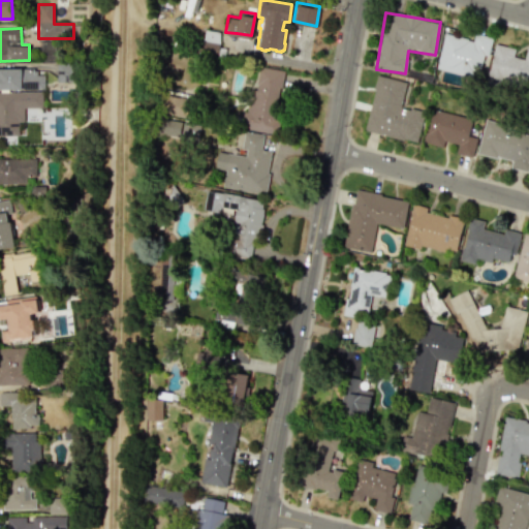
[(219,31),(204,30),(203,51),(219,52),(219,31)]
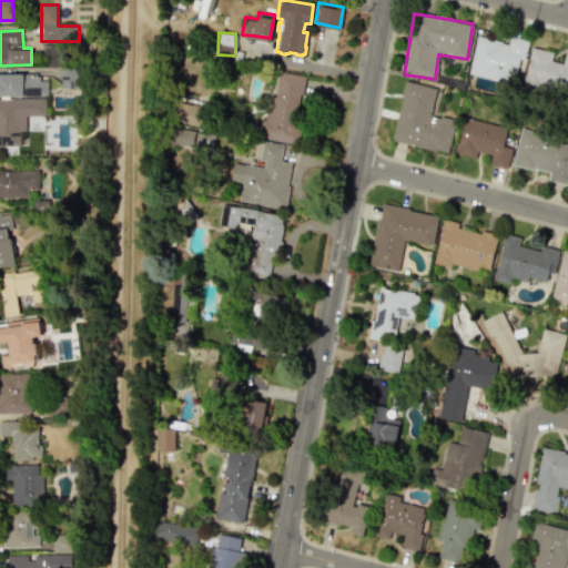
[(468,73),(511,84),(517,59),(524,60),(529,40),(510,36),(508,43),(477,36),(468,73)]
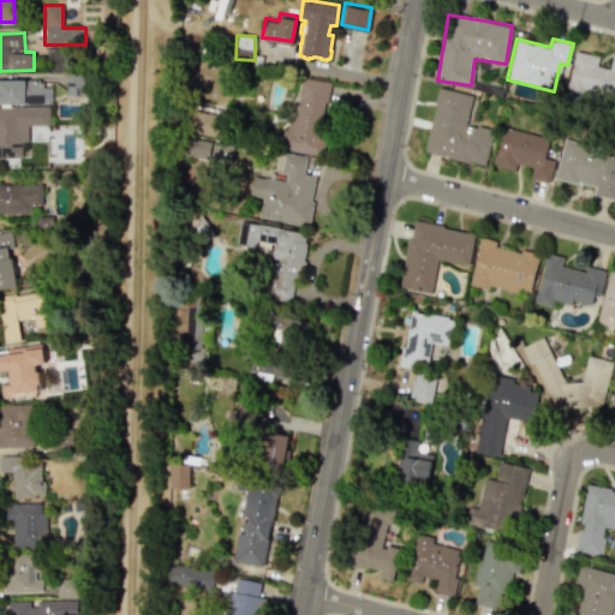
[(614,55),(613,55),(609,69),(597,66),(598,55),(575,51),(567,93),(614,103),(614,96),(614,55)]
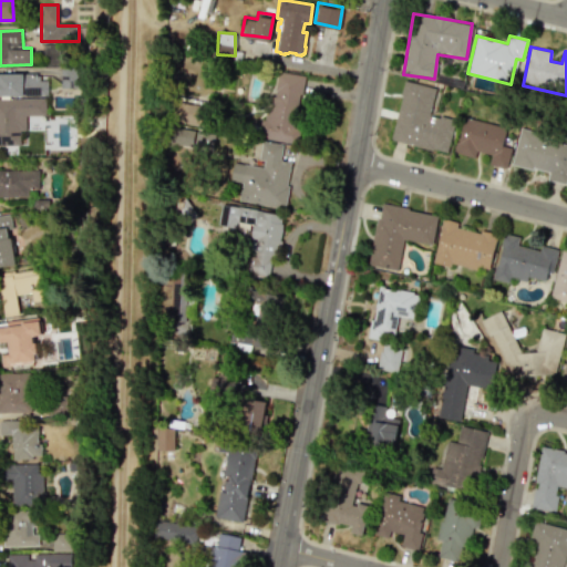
[(63,88),(78,86),(76,71),(62,71),(63,88)]
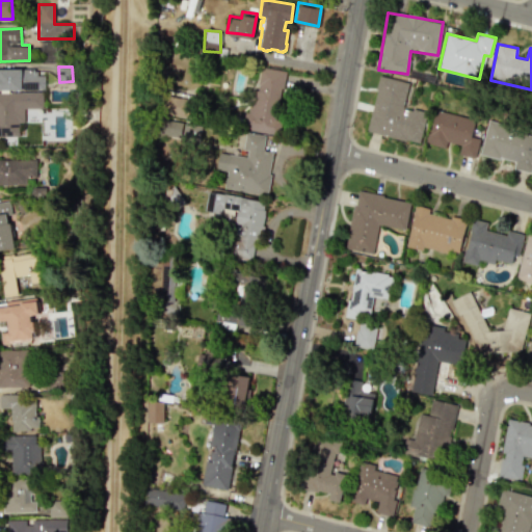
[(286,71),(260,67),(257,91),(249,90),(243,130),(276,134),(286,71)]
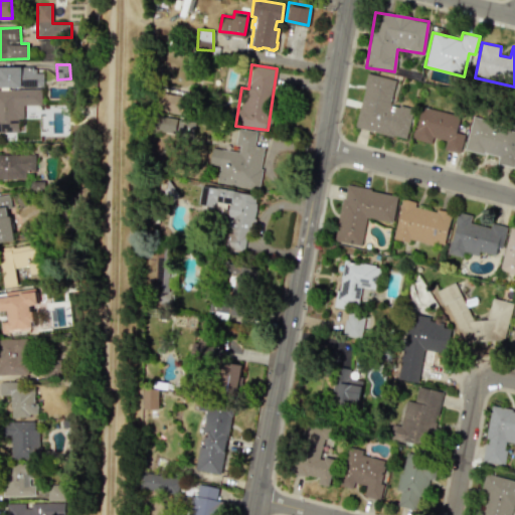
[(0,86),(44,88),(44,69),(0,67),(0,86)]
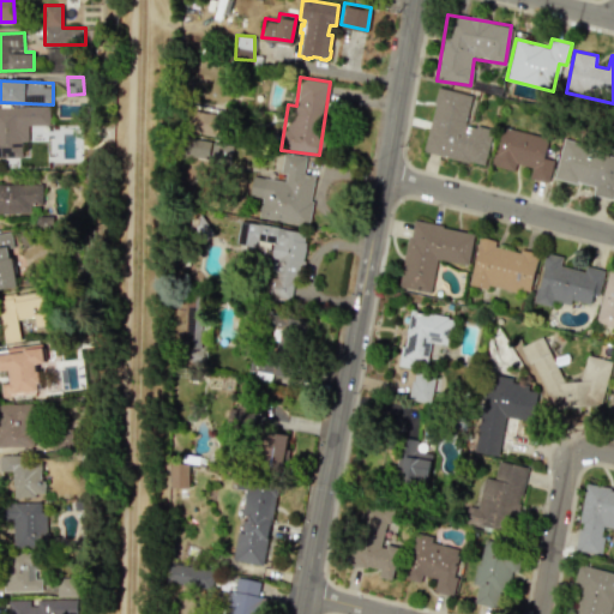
[(492,130),(483,166),(423,151),(439,85),(474,94),(467,124),(492,130)]
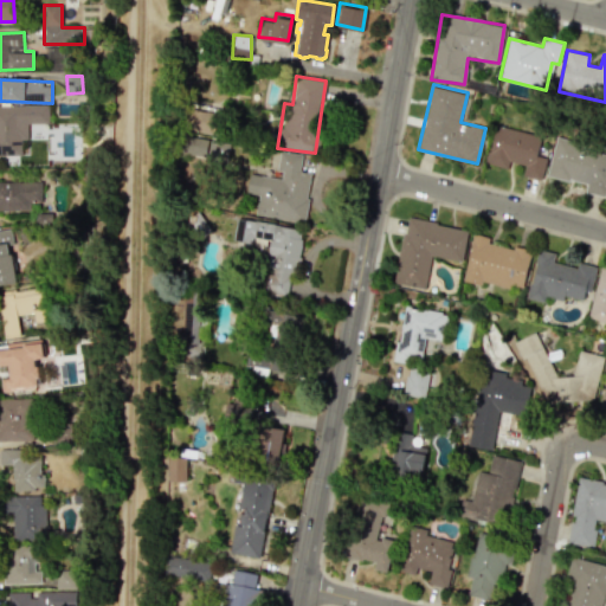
[(0,155),(19,156),(19,139),(27,139),(27,123),(49,123),(49,105),(0,105),(0,155)]
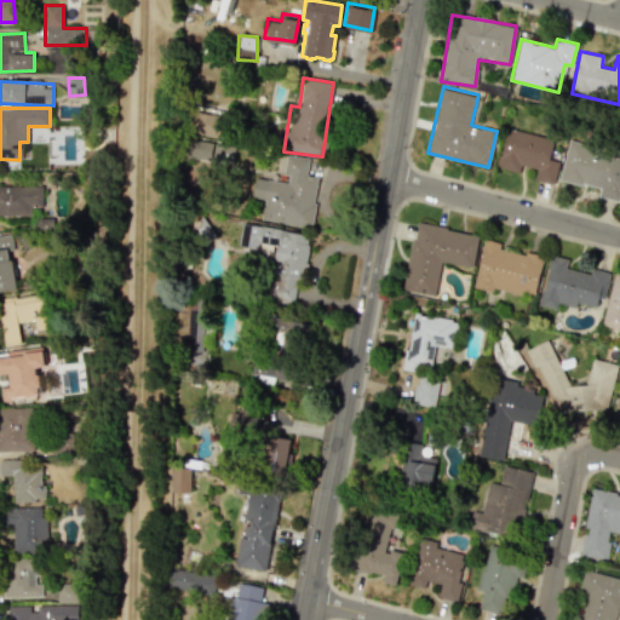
[(29,127),(29,142),(46,142),(46,127),(29,127)]
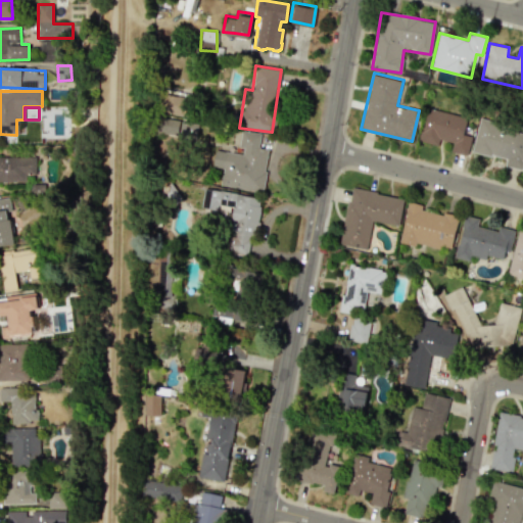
[(467,155),(471,137),(463,135),(467,117),(426,109),(420,141),(438,145),(439,140),(453,143),(450,152),(467,155)]
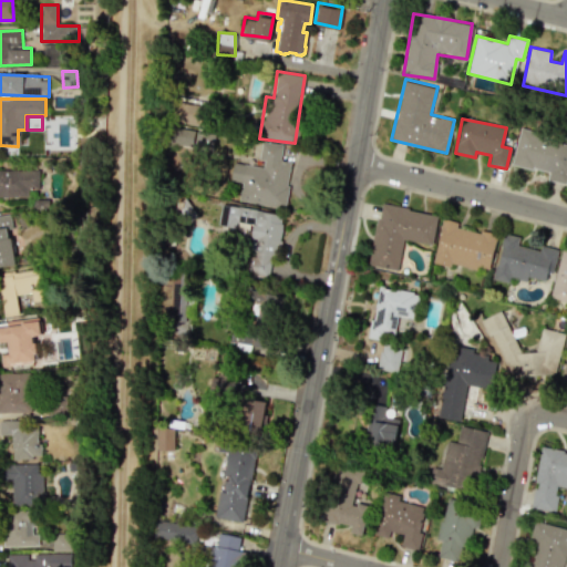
[(215,130),(173,129),(172,146),(214,148),(215,130)]
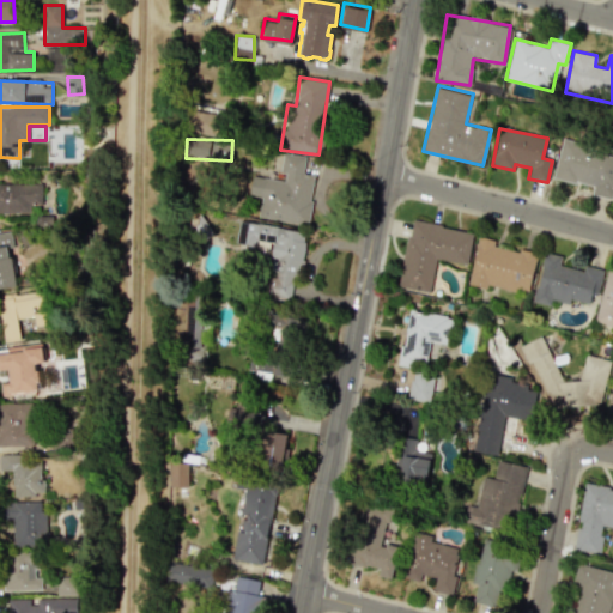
[(553,178),(592,187),(590,195),(612,199),(612,193),(612,151),(560,141),(553,178)]
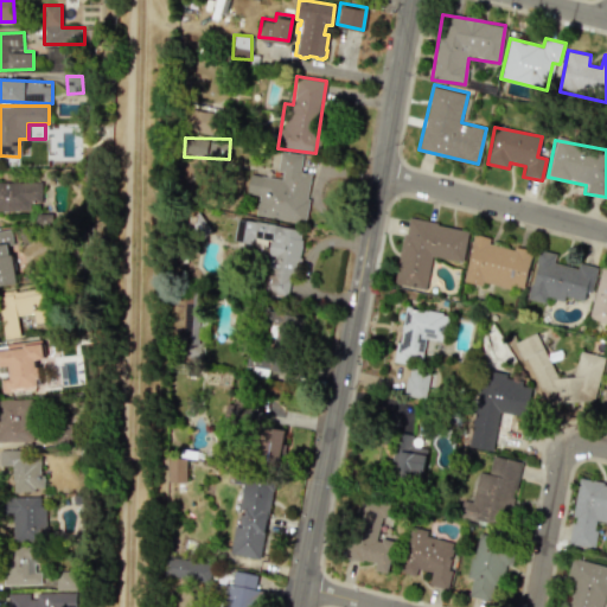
[(256,216),(305,223),(312,173),(300,171),(302,155),(280,152),(276,177),(250,173),(247,193),(259,196),(256,216)]
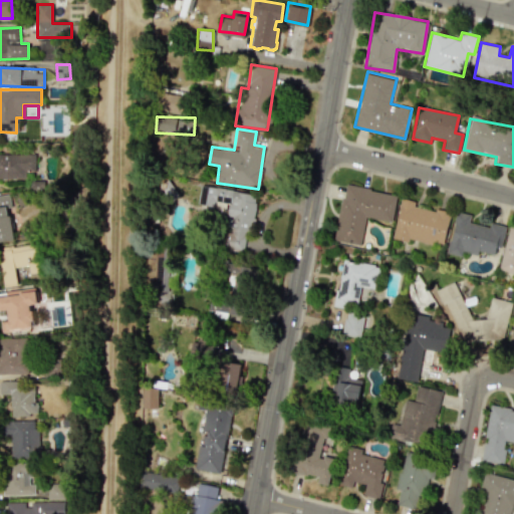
[(36,154),(0,154),(0,178),(25,178),(25,171),(36,171),(36,154)]
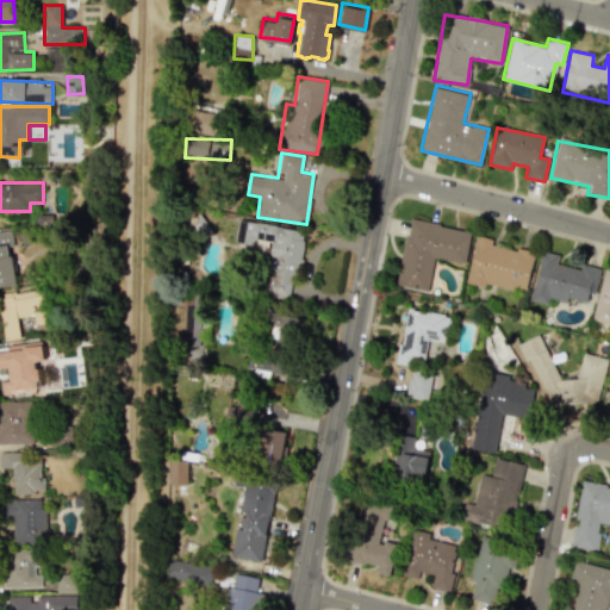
[(427,290),(434,257),(466,265),(473,230),(412,217),(398,284),(427,290)]
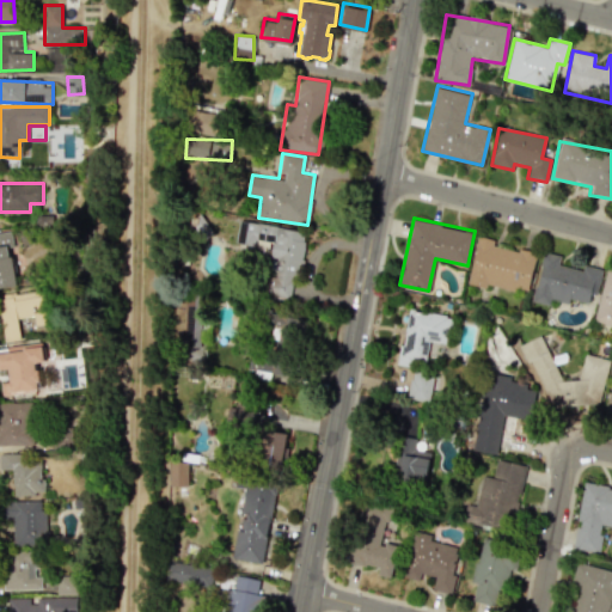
[(267,294),(295,298),(305,231),(242,221),(238,243),(256,246),(257,240),(273,243),(271,257),(276,258),(274,276),(270,276),(267,294)]
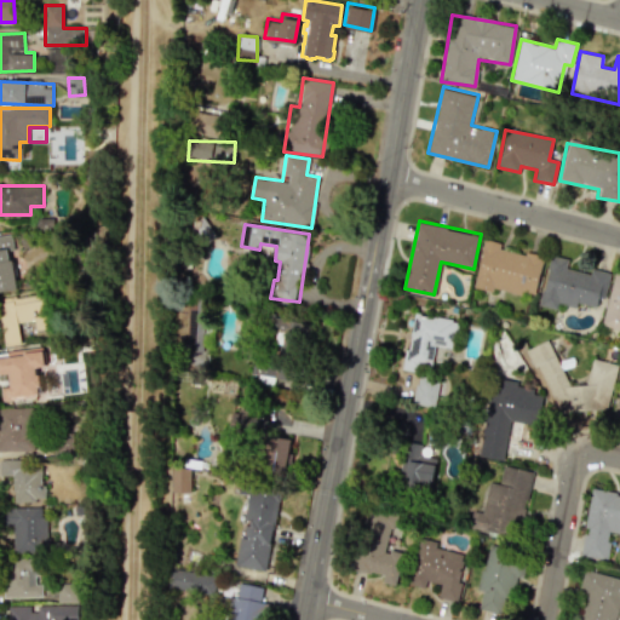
[(0,292),(17,290),(11,252),(15,251),(12,234),(0,235),(0,292)]
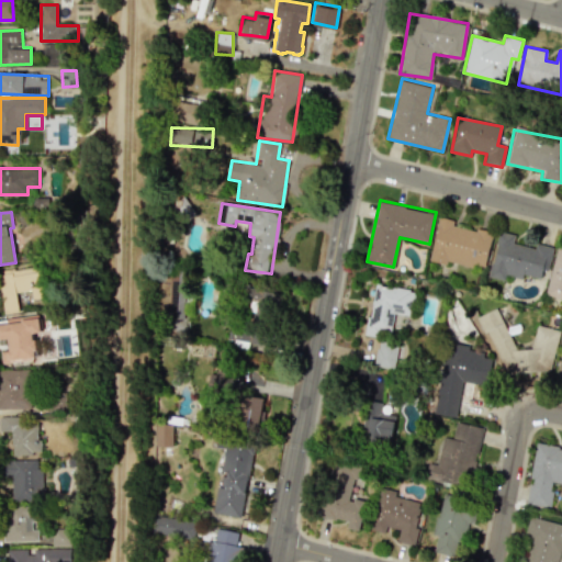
[(429,258),(483,270),(491,235),(452,226),(453,221),(438,217),(429,258)]
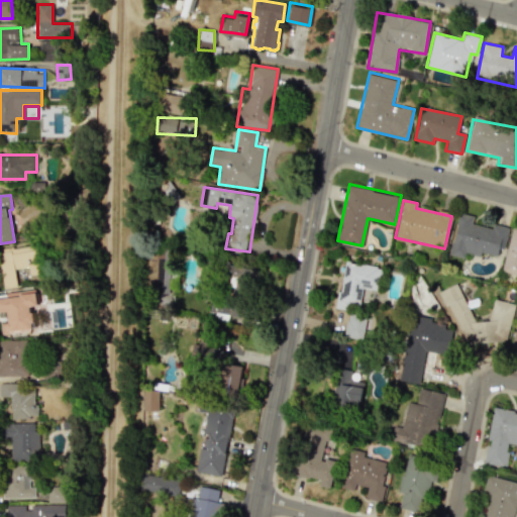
[(449,255),(464,259),(466,253),(480,256),(481,253),(497,256),(499,248),(504,249),(508,227),(493,224),(492,228),(472,224),(474,216),(458,213),(449,255)]
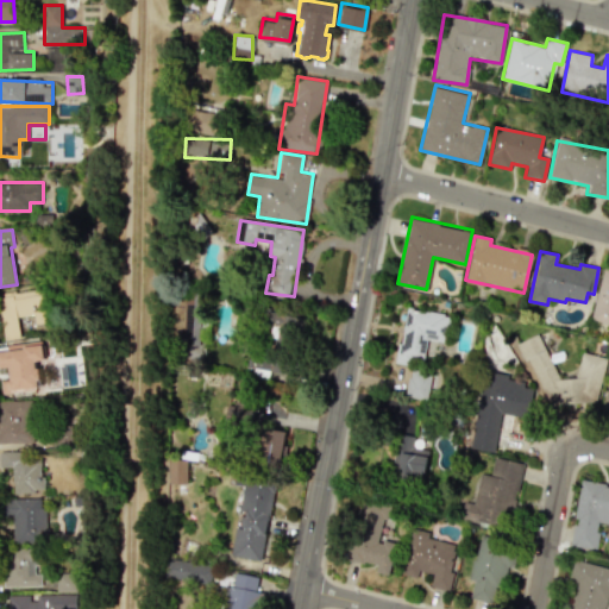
[(608,267),(604,267),(590,319),(608,324),(608,267)]
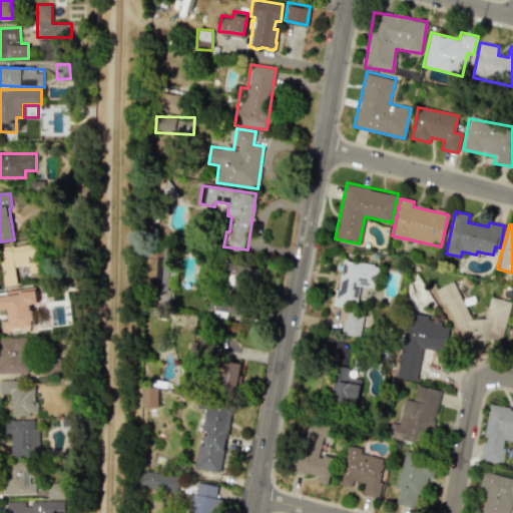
[(0,258),(4,287),(18,285),(16,267),(29,266),(30,272),(39,271),(36,243),(0,247),(0,258)]
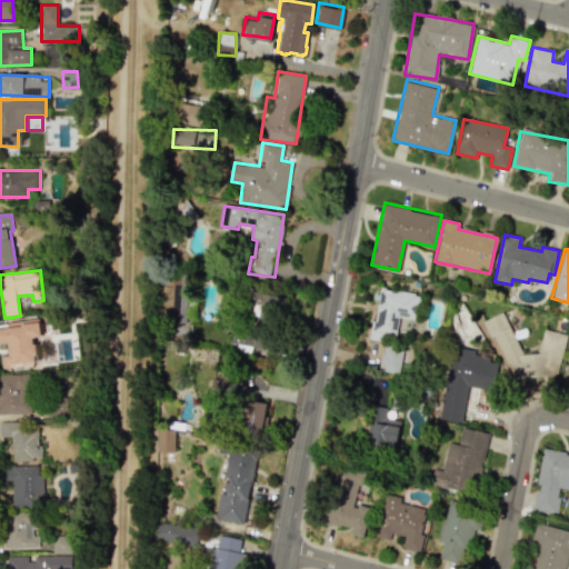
[(188,322),(189,285),(173,283),(172,322),(188,322)]
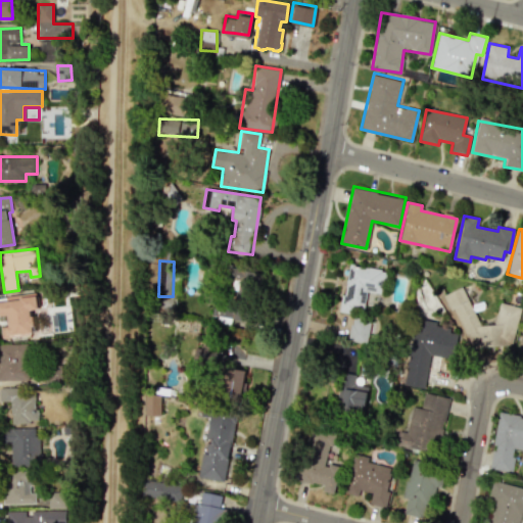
[(386,270),(346,265),(341,312),(363,314),(366,292),(383,294),(386,270)]
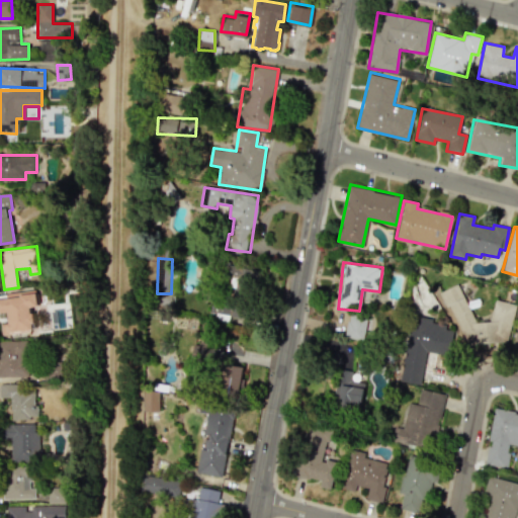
[(259,268),(230,267),(229,289),(258,291),(259,268)]
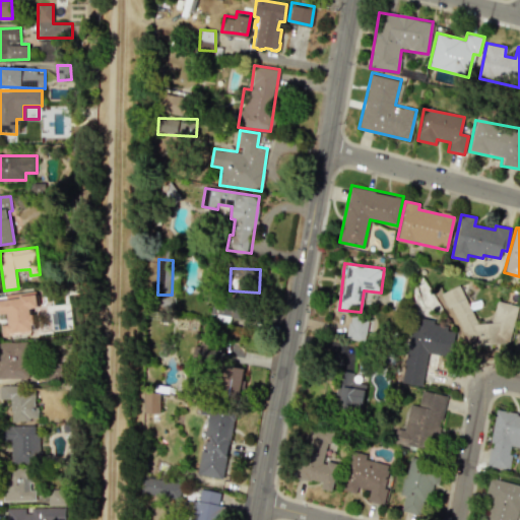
[(471,346),(509,342),(519,306),(498,301),(492,322),(478,323),(459,285),(442,295),(449,308),(451,307),(471,346)]
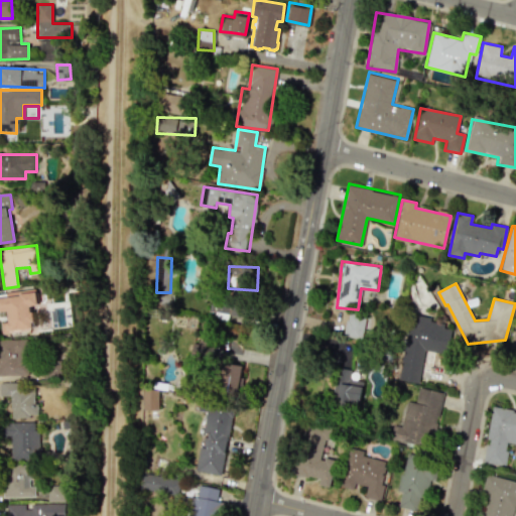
[(2,333),(32,332),(30,305),(41,304),(40,290),(7,292),(7,297),(0,297),(0,311),(8,311),(8,321),(2,323),(2,333)]
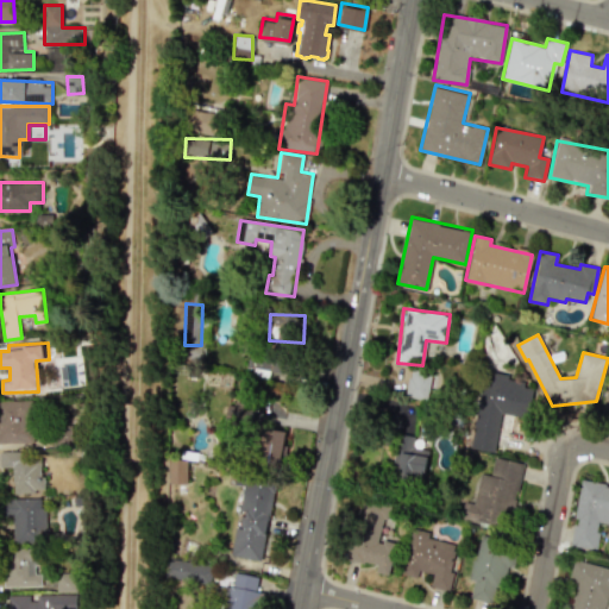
[(428,400),(431,371),(408,369),(406,397),(428,400)]
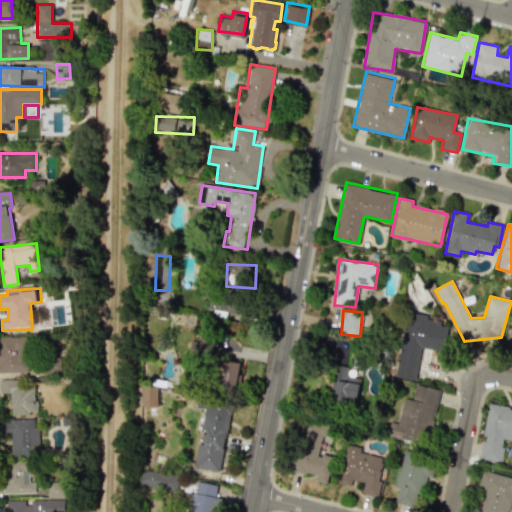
[(447,326),(425,323),(426,314),(404,311),(396,377),(415,379),(419,348),(444,351),(447,326)]
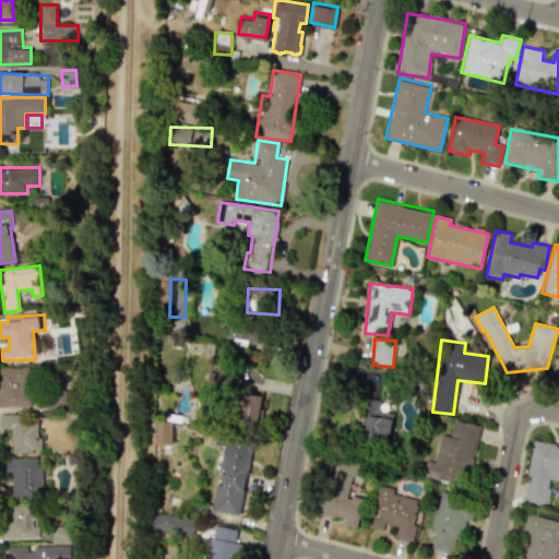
[(0,406),(31,406),(30,367),(0,367),(0,406)]
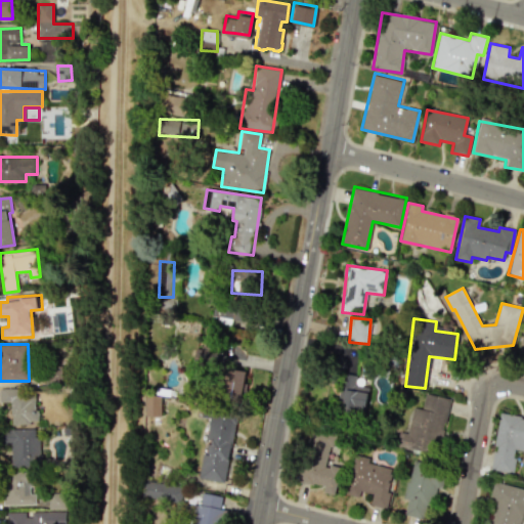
[(197,366),(216,368),(218,351),(198,349),(197,366)]
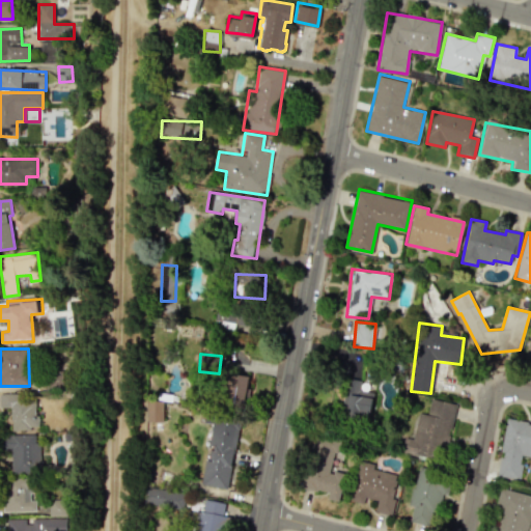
[(224,402),(243,408),(251,378),(231,372),(224,402)]
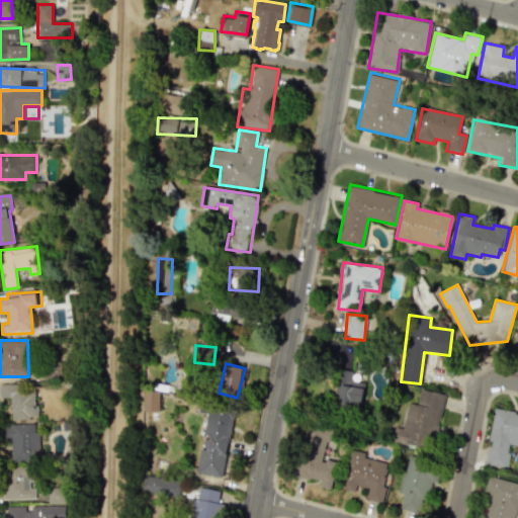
[(352,370),(336,369),(335,406),(361,407),(362,382),(352,382),(352,370)]
